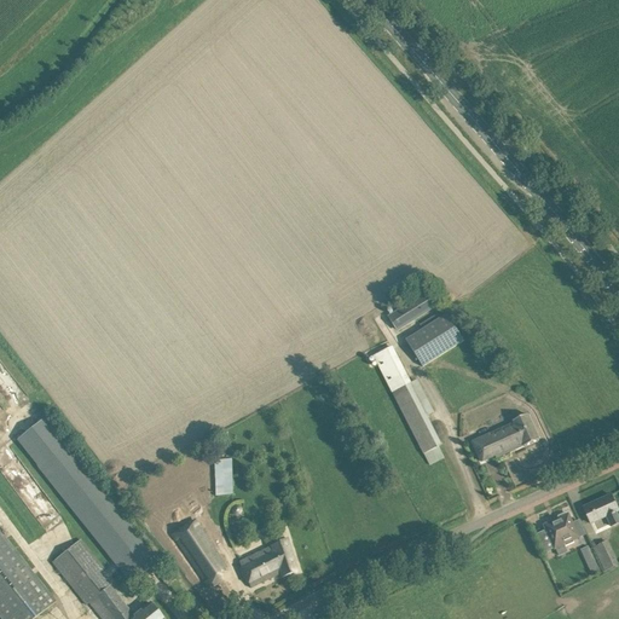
[(389,317),(399,333),(434,308),(424,294),(389,317)]
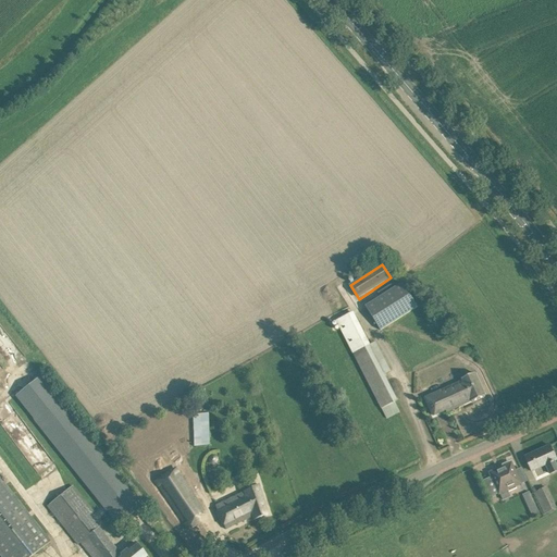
[(381,297),(366,307),(381,331),(418,307),(403,283),(397,286),(394,282),(378,293),(381,297)]
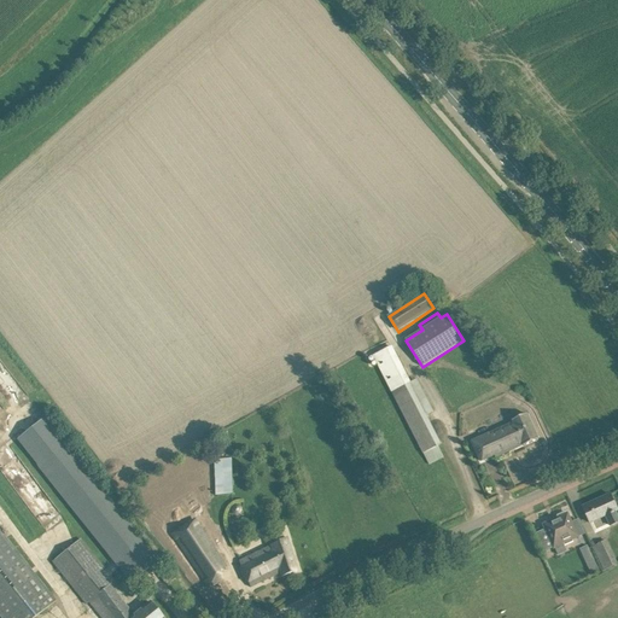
[(391,347),(373,356),(392,392),(410,384),(391,347)]
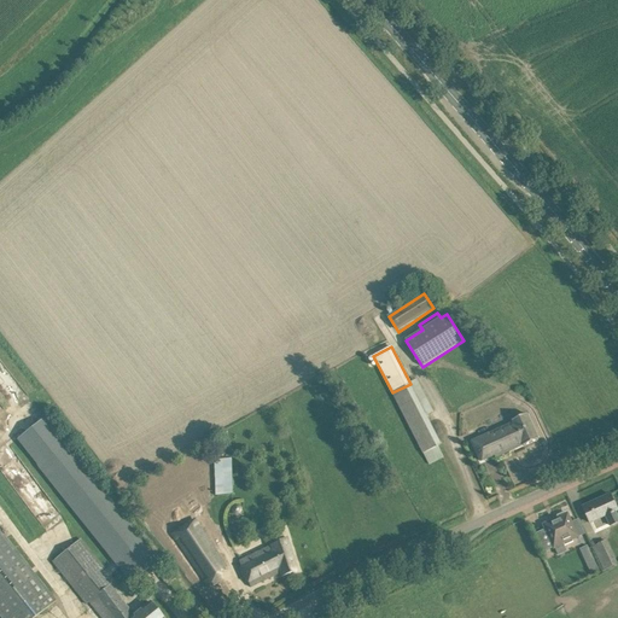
[(512,420),(514,425),(490,437),(489,435),(472,442),(482,461),(494,455),(495,458),(524,445),(538,439),(526,414),(512,420)]
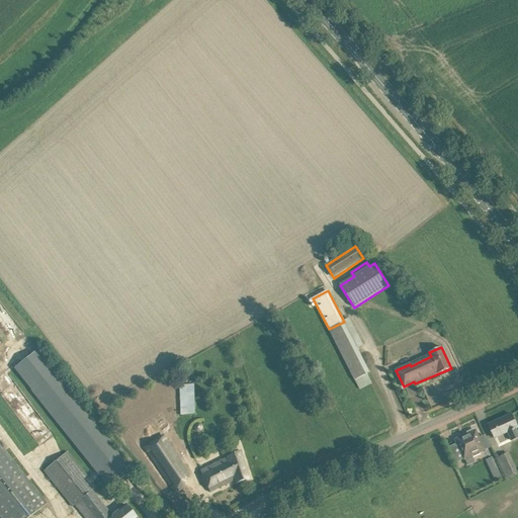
[(62,428),(109,488),(133,468),(36,350),(13,368),(58,424),(55,426),(59,431),(62,428)]
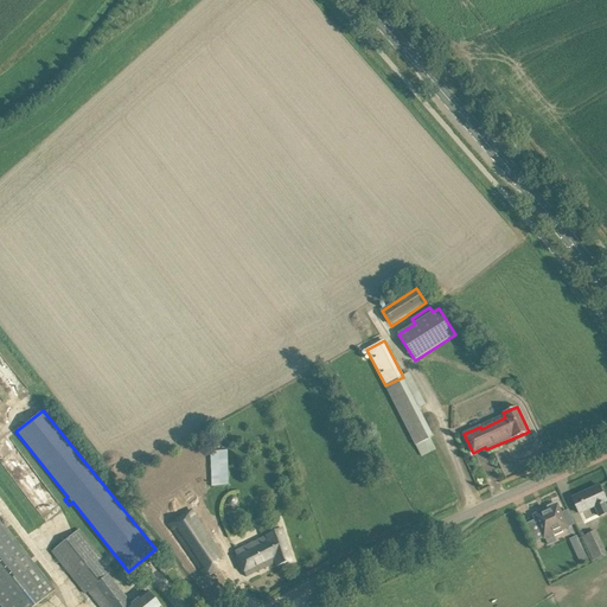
[(225,449),(209,451),(210,486),(227,486),(225,449)]
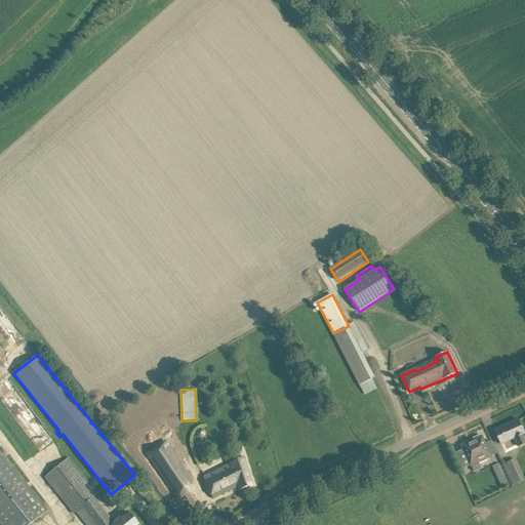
[(524,434),(523,429),(518,419),(495,431),(501,445),(515,439),(518,447),(524,443),(524,439),(523,435),(524,434)]
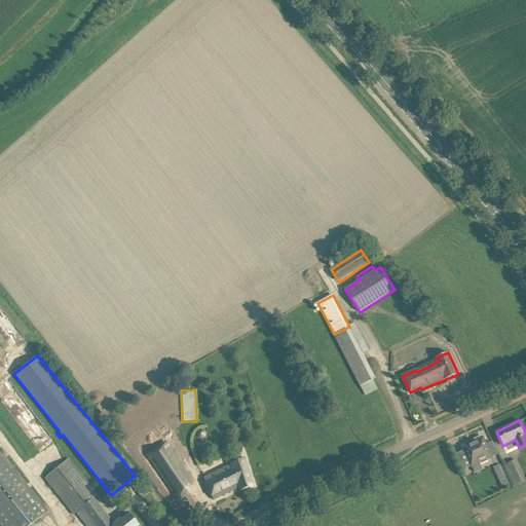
[(475,441),(462,447),(464,450),(465,453),(472,466),(480,462),(481,463),(487,461),(486,459),(492,457),(483,438),(481,439),(480,436),(474,439),(475,441)]
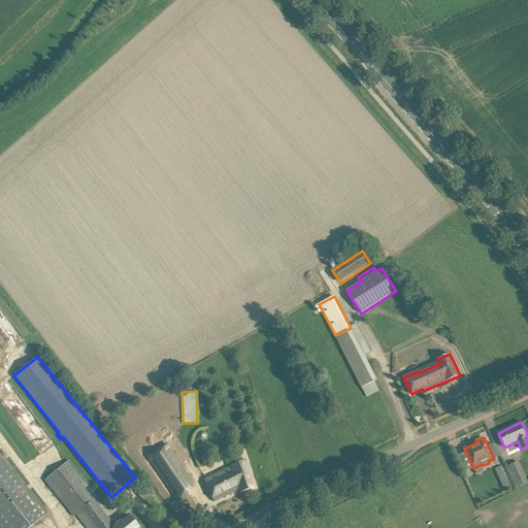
[(163,444),(145,457),(177,502),(189,494),(185,489),(191,485),(163,444)]
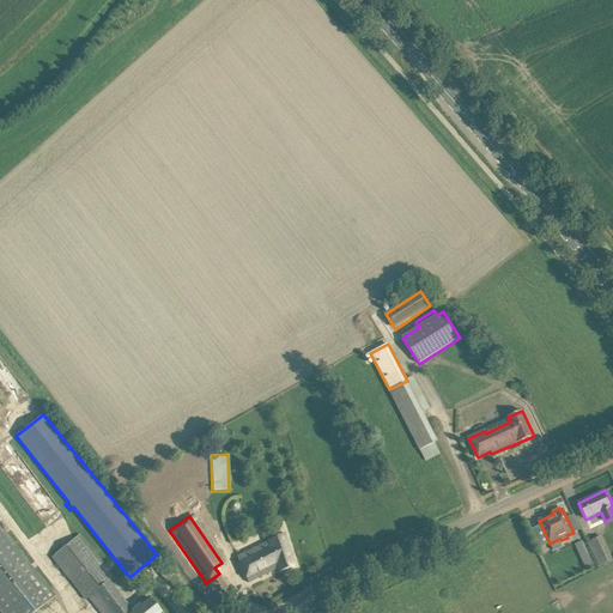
[(0,612),(32,612),(55,596),(0,525),(0,612)]
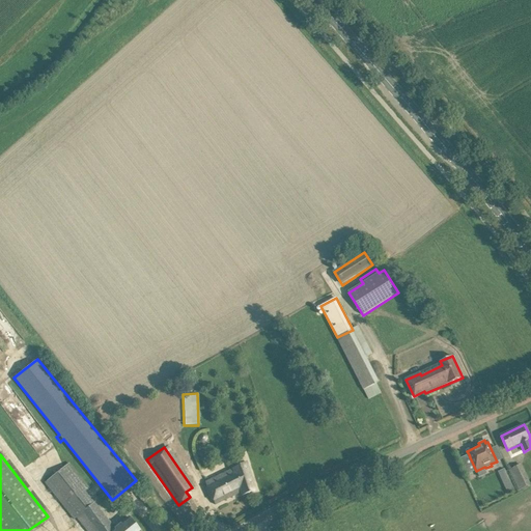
[(255,492),(246,463),(204,482),(216,505),(239,493),(240,494),(242,493),(242,496),(255,492)]
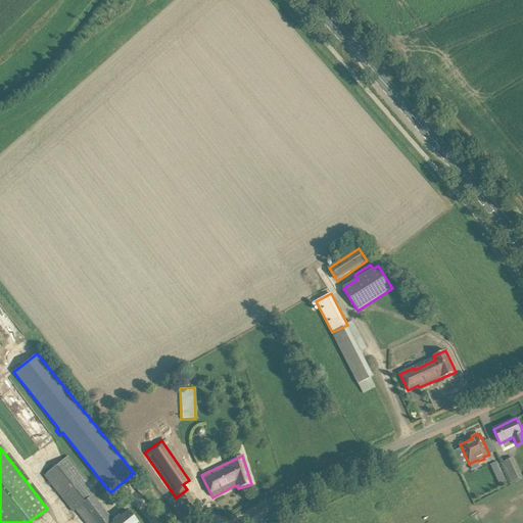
[(68,457),(44,476),(73,512),(76,509),(86,522),(111,522),(113,520),(93,494),(96,492),(68,457)]
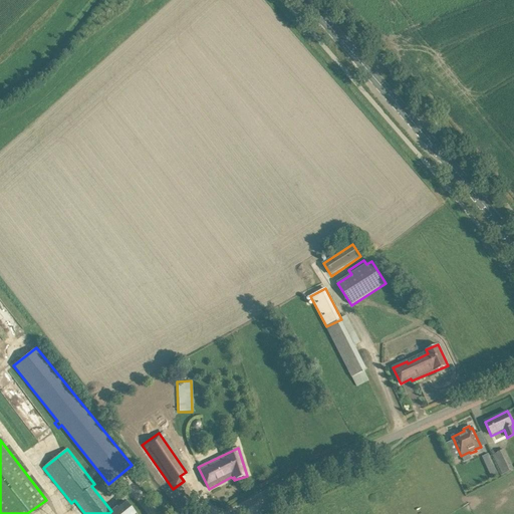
[(493,455),(502,474),(512,469),(503,450),(493,455)]
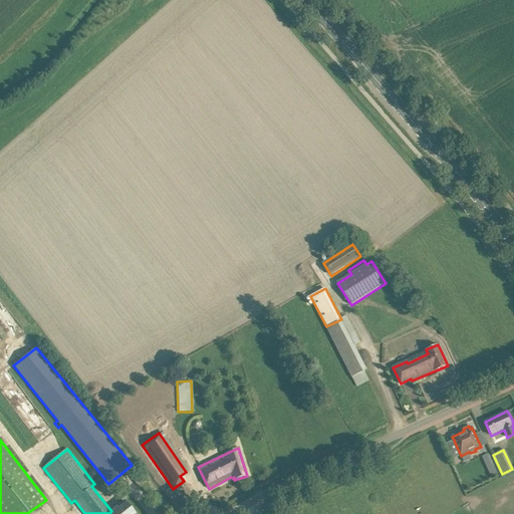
[(489,454),(482,457),(492,479),(498,476),(489,454)]
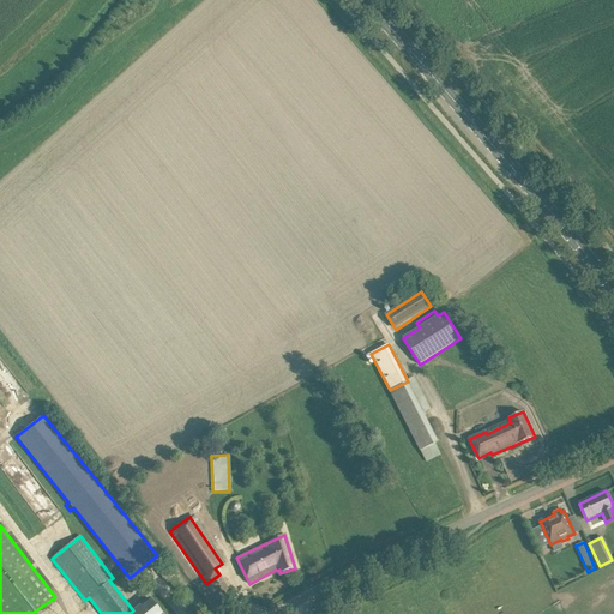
[(158,571),(167,581),(178,572),(169,563),(158,571)]
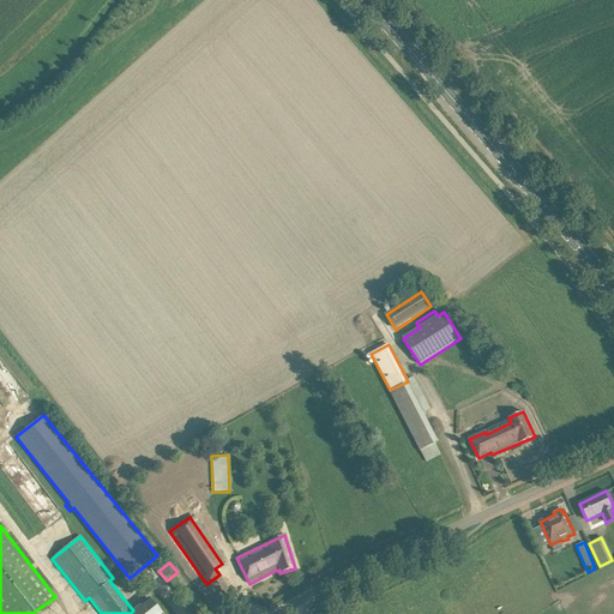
[(223,579),(214,584),(218,593),(223,603),(241,594),(235,583),(230,576),(228,577),(228,575),(226,571),(221,575),(222,578),(223,579)]
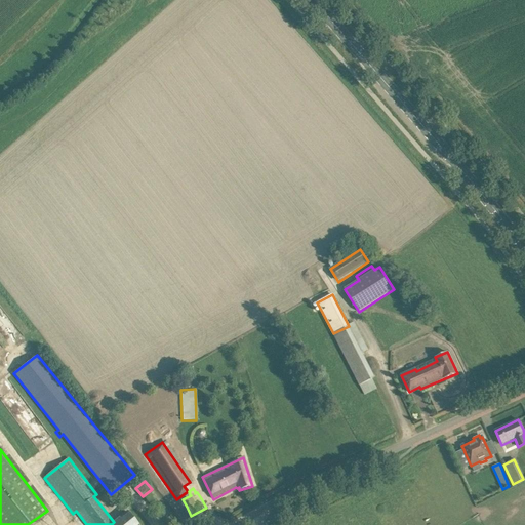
[(114,522),(112,524),(137,524),(127,512),(114,522)]
